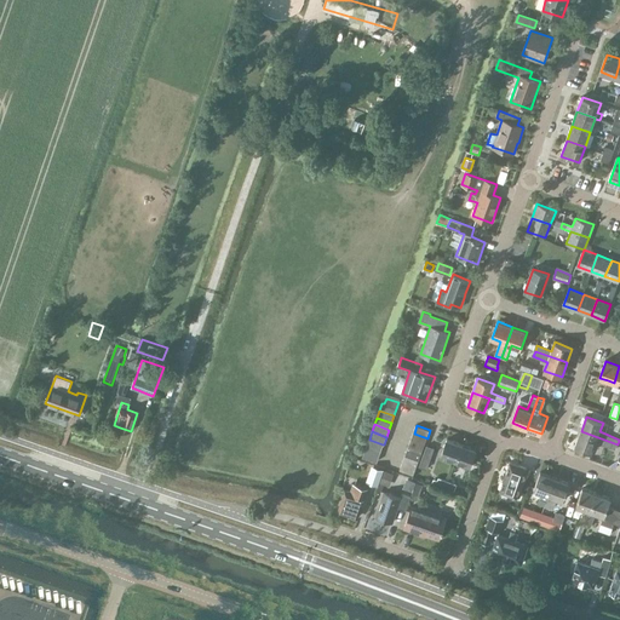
[(575,446),(592,452),(596,442),(615,449),(618,445),(581,431),(575,446)]
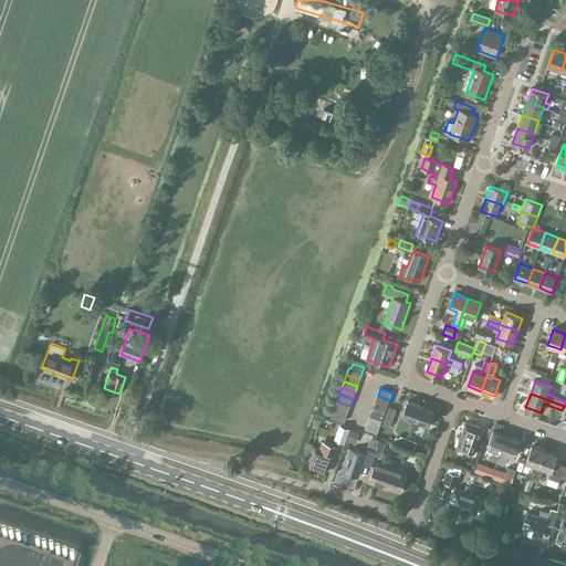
[(376,402),(388,407),(390,400),(378,396),(376,402)]
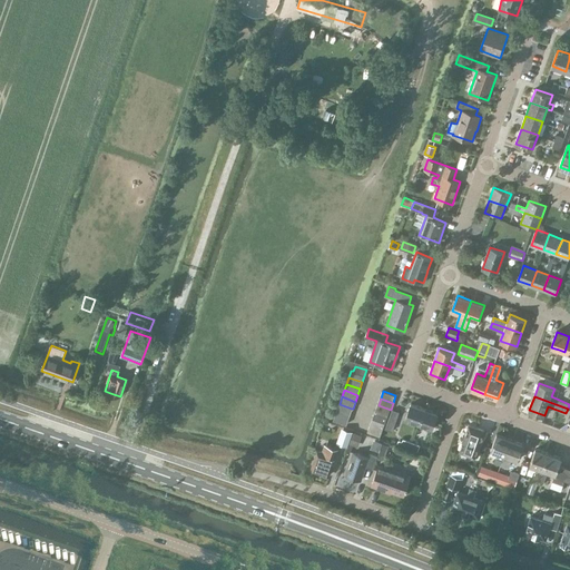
[(406,419),(419,423),(424,409),(412,403),(406,419)]
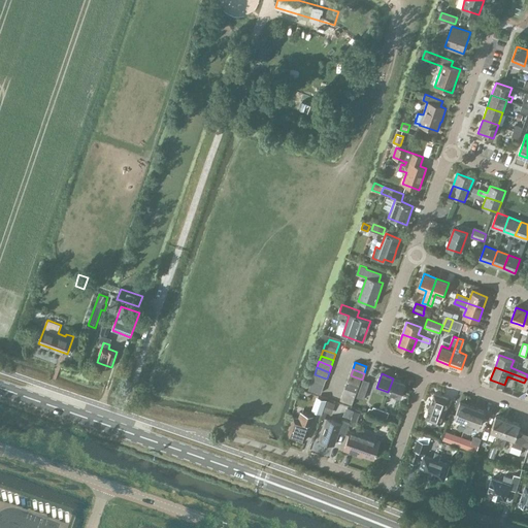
[(312,380),(324,384),(326,378),(315,374),(312,380)]
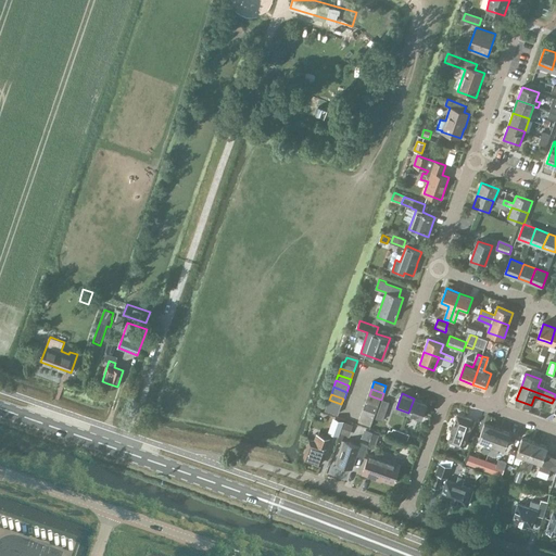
[(366,402),(378,406),(381,400),(369,395),(366,402)]
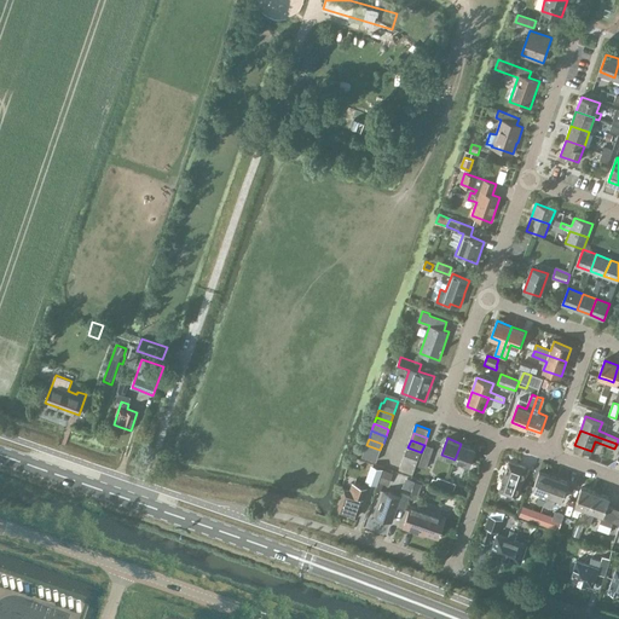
[(455,460),(469,464),(475,449),(461,444),(455,460)]
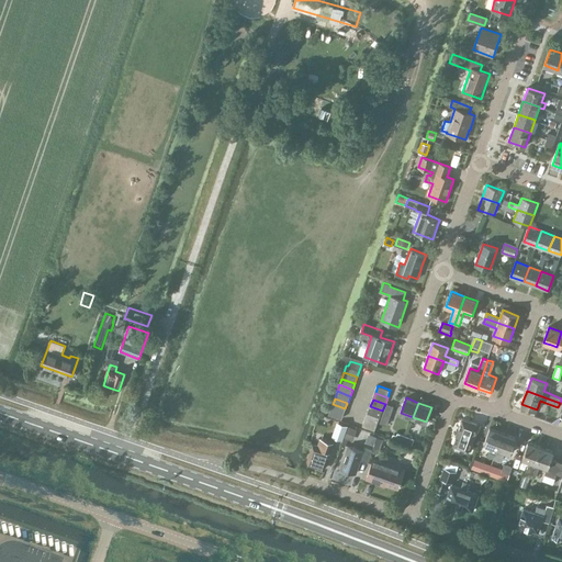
[(329,414),(341,418),(345,408),(333,404),(329,414)]
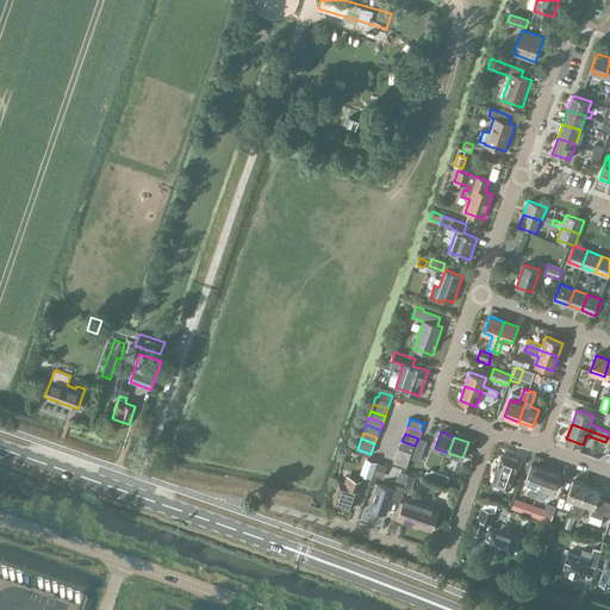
[(414,459),(421,461),(428,441),(421,439),(414,459)]
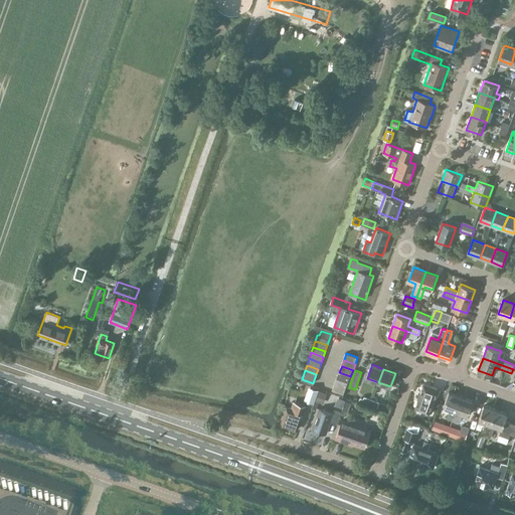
[(337,378),(348,382),(350,376),(339,372),(337,378)]
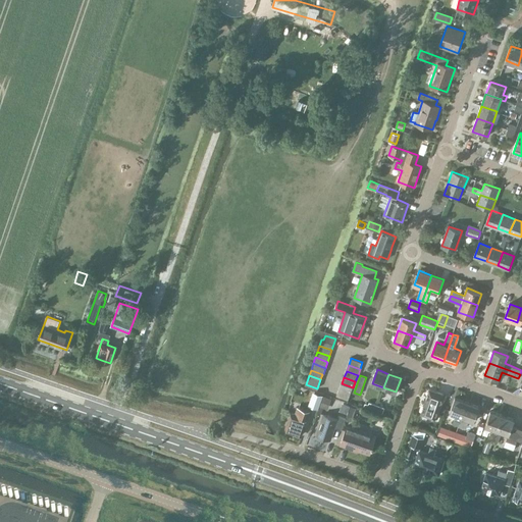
[(340,389),(351,394),(353,387),(342,383),(340,389)]
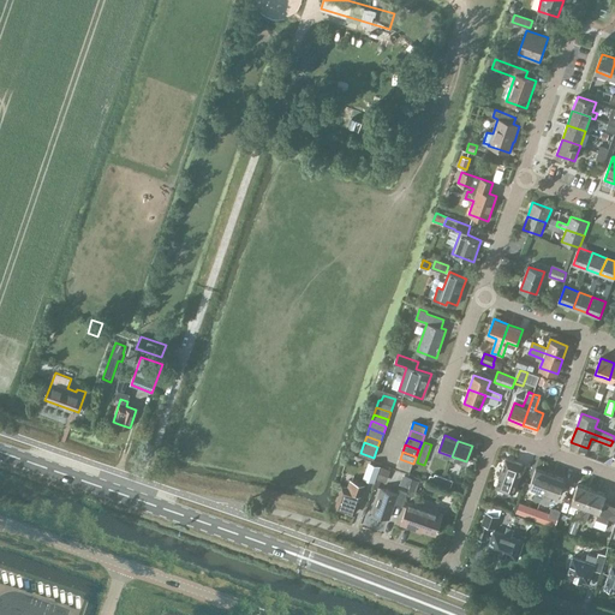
[(496,488),(513,494),(523,464),(506,458),(496,488)]
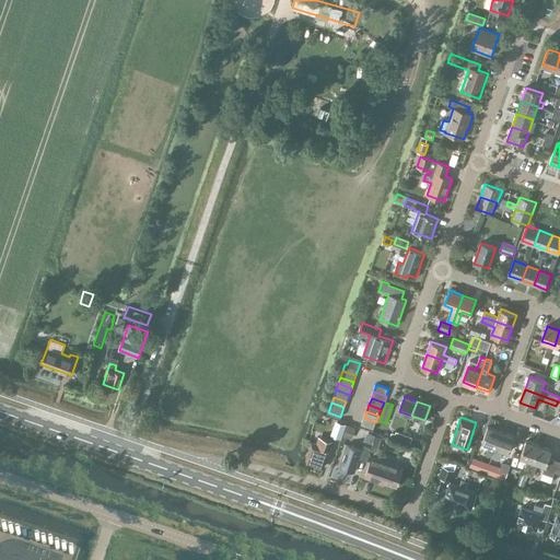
[(362,424),(374,429),(376,422),(364,418),(362,424)]
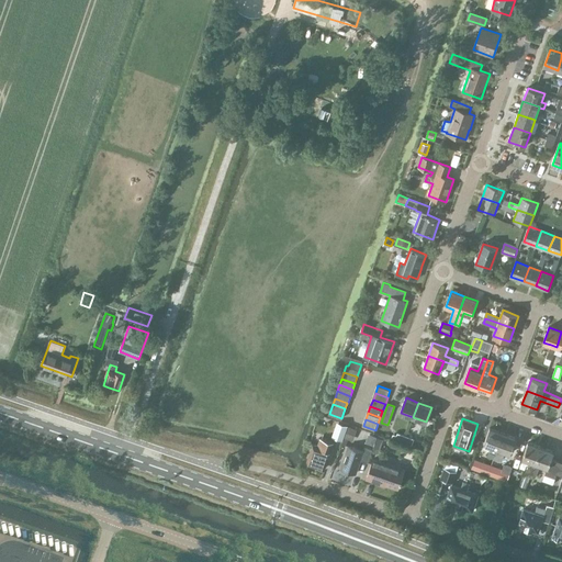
[(338,422),(334,436),(344,439),(348,425),(338,422)]
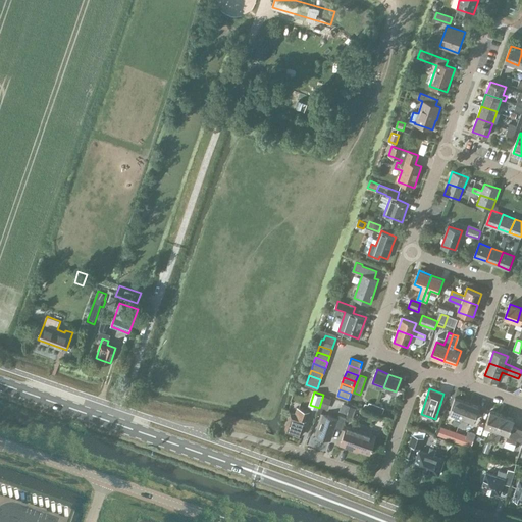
[(454,423),(459,425),(467,403),(455,398),(450,413),(457,415),(454,423)]
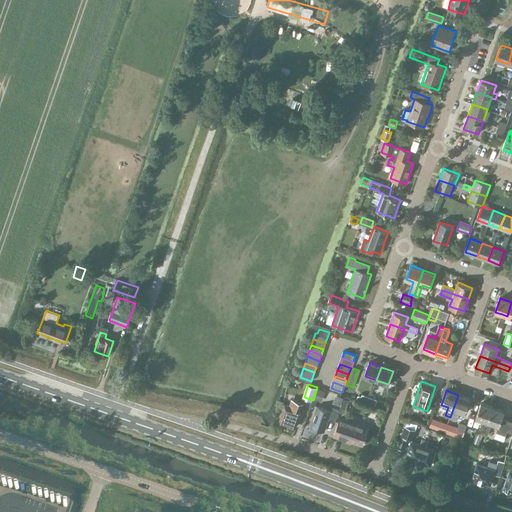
[(357,400),(368,404),(370,397),(362,394),(361,397),(358,396),(357,400)]
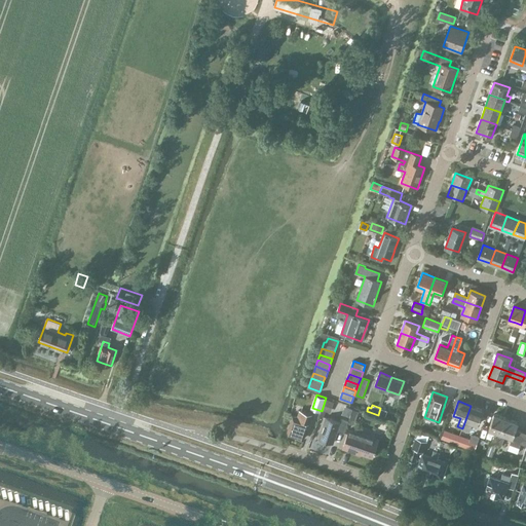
[(487,418),(482,416),(484,410),(471,406),(462,428),(467,430),(472,421),(478,424),(477,427),(483,429),(487,418)]
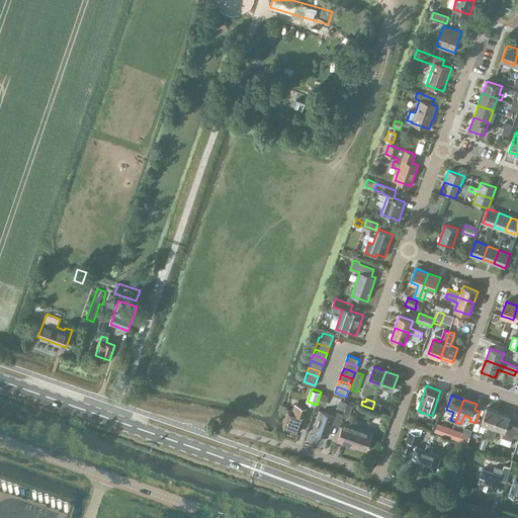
[(372,409),(380,412),(382,405),(374,402),(372,409)]
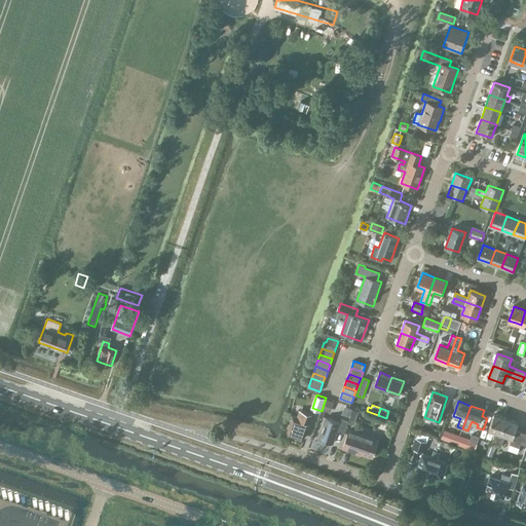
[(349,422),(354,424),(359,411),(353,409),(349,422)]
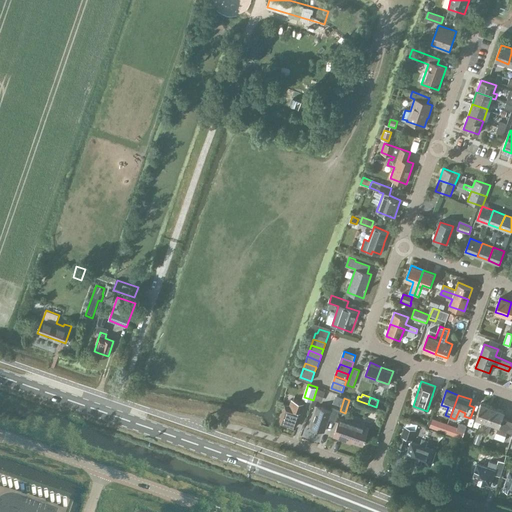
[(285,425),(294,428),(296,427),(304,403),(294,400),(292,404),(286,405),(279,423),(281,423),(282,425),(284,426),(285,425)]
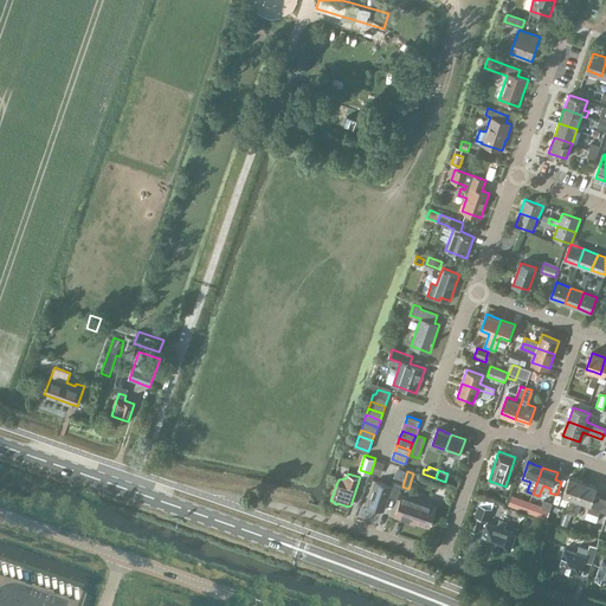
[(569,501),(567,509),(573,511),(584,482),(569,477),(567,484),(561,482),(556,495),(555,496),(554,500),(561,502),(563,495),(573,498),(572,502),(569,501)]
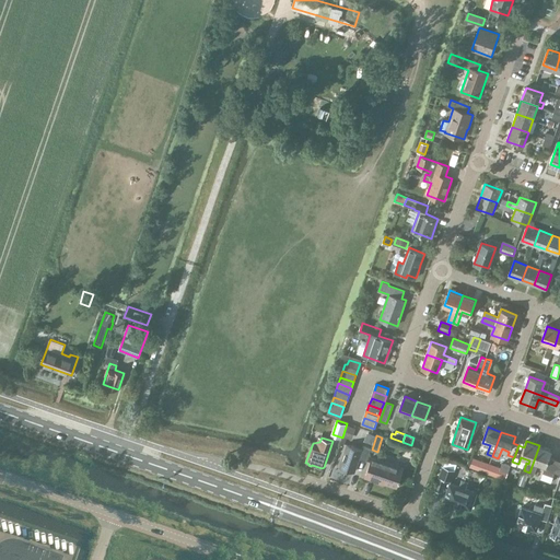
[(340,466),(356,471),(360,458),(366,461),(372,447),(364,445),(363,450),(348,444),(340,466)]
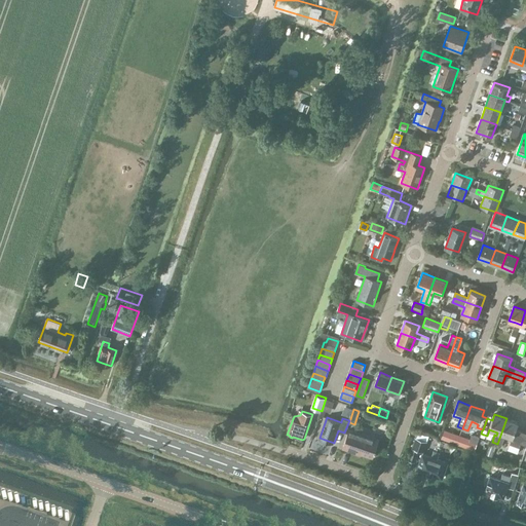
[(525,433),(516,429),(518,422),(506,418),(497,444),(502,445),(504,439),(503,438),(504,435),(512,438),(510,444),(520,447),(521,444),(525,445),(525,433)]
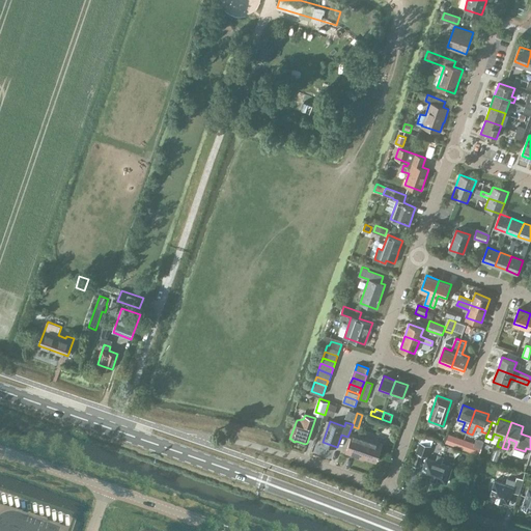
[(353,434),(346,452),(356,456),(357,454),(376,462),(383,444),(353,434)]
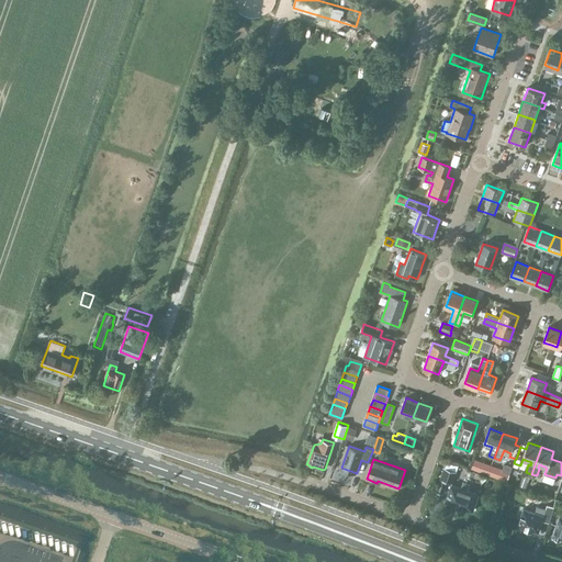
[(490,473),(492,465),(481,461),(479,469),(490,473)]
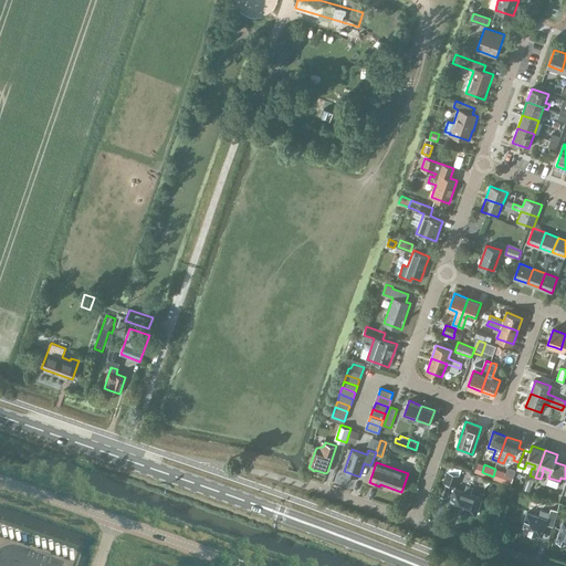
[(506,473),(495,469),(493,477),(503,480),(506,473)]
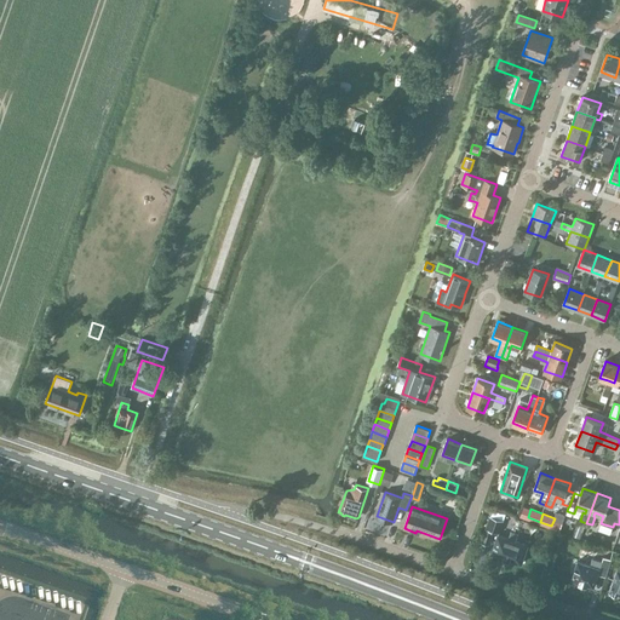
[(487,528),(500,533),(504,521),(491,516),(487,528)]
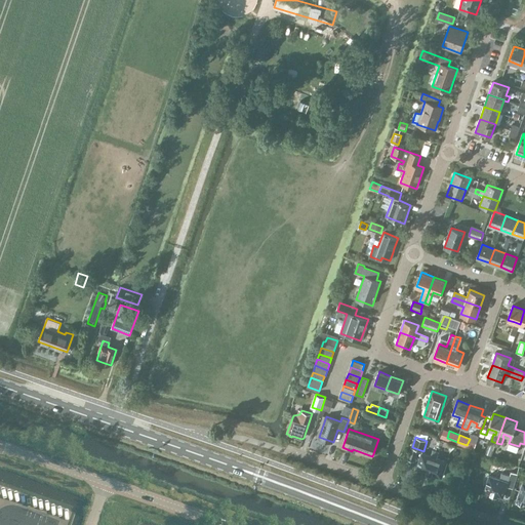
[(437,457),(439,451),(433,449),(431,455),(422,452),(416,469),(442,477),(447,461),(437,457)]
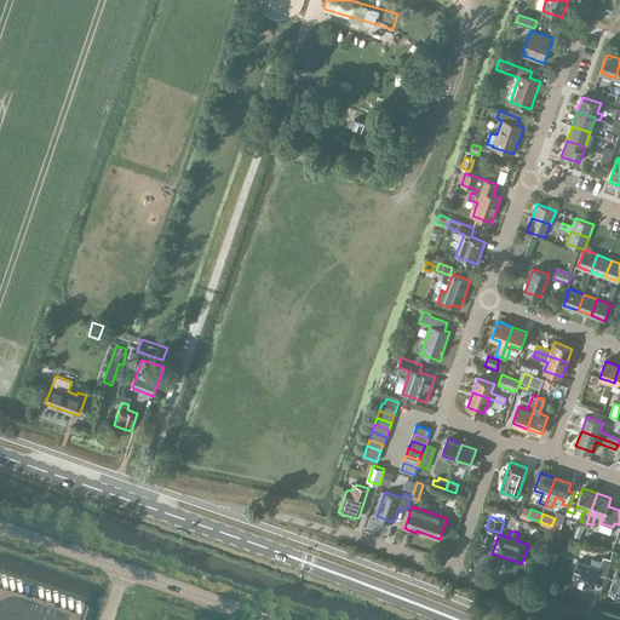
[(572,580),(595,587),(598,574),(606,577),(612,560),(604,557),(601,568),(578,561),(572,580)]
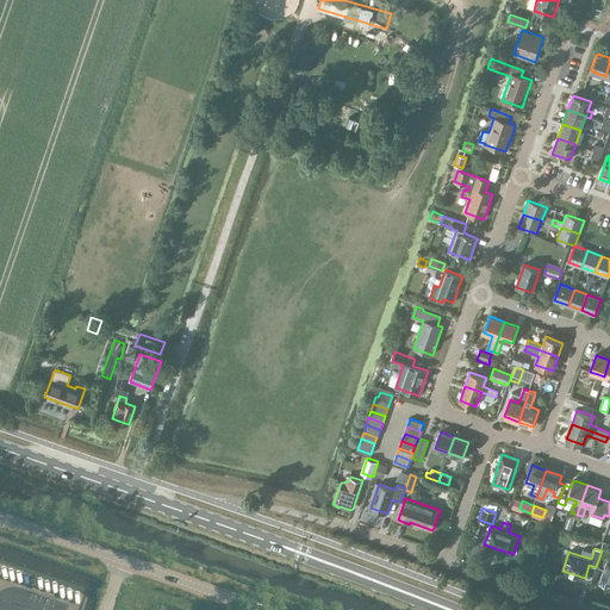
[(57,609),(20,597),(14,596),(8,597),(4,599),(0,602),(0,609),(57,609)]
